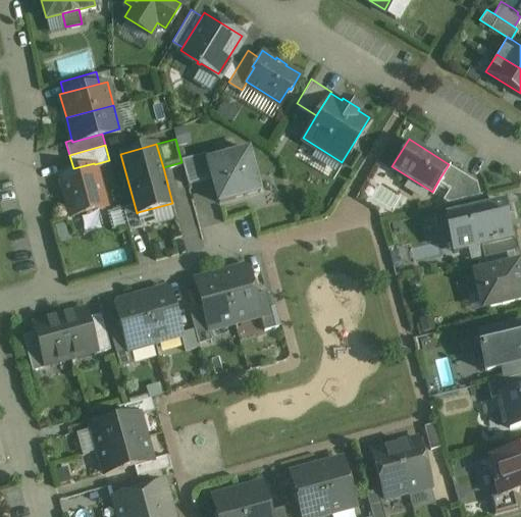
[(207,158),(211,175),(218,200),(259,189),(248,147),(207,158)]
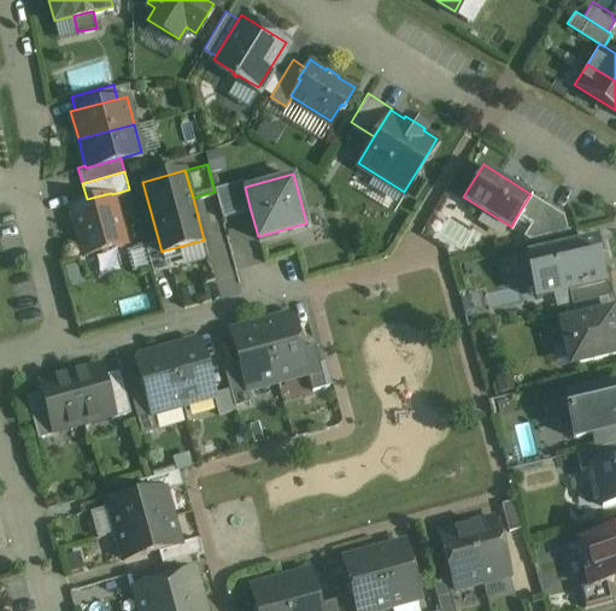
[(242,178),(213,187),(215,192),(222,215),(250,207),(245,187),(242,178)]
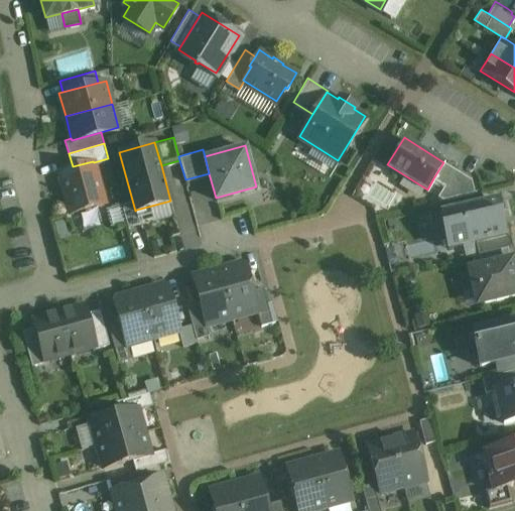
[(73,166),(58,170),(70,212),(105,202),(94,162),(93,161),(73,166)]
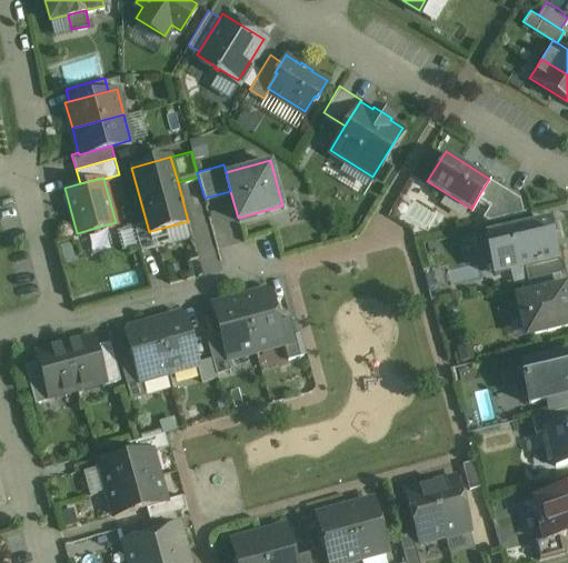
[(501,186),(489,179),(478,197),(489,203),(490,204),(501,186)]
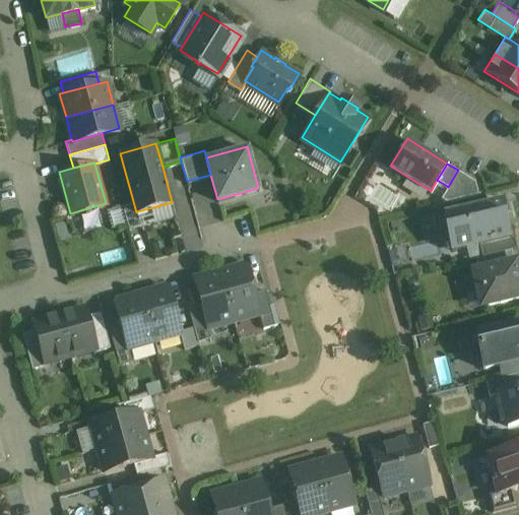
[(474,180),(458,170),(448,187),(447,186),(441,197),(446,200),(477,193),(474,180)]
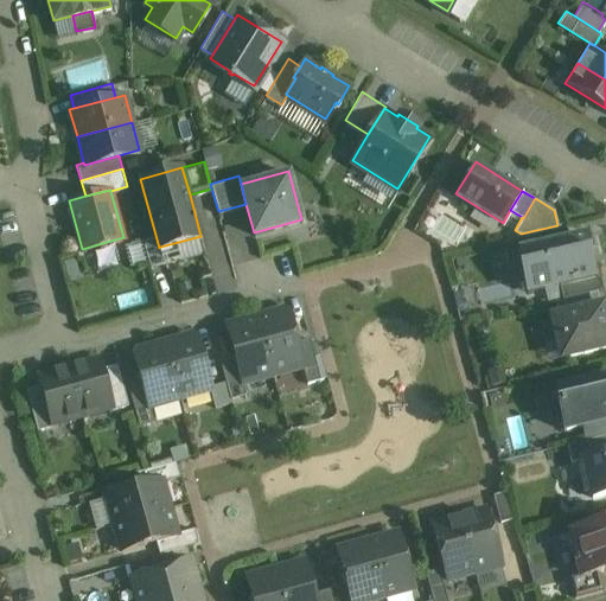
[(586,232),(518,249),(523,266),(521,266),(527,291),(559,283),(593,275),(593,274),(589,262),(587,254),(591,253),(586,232)]
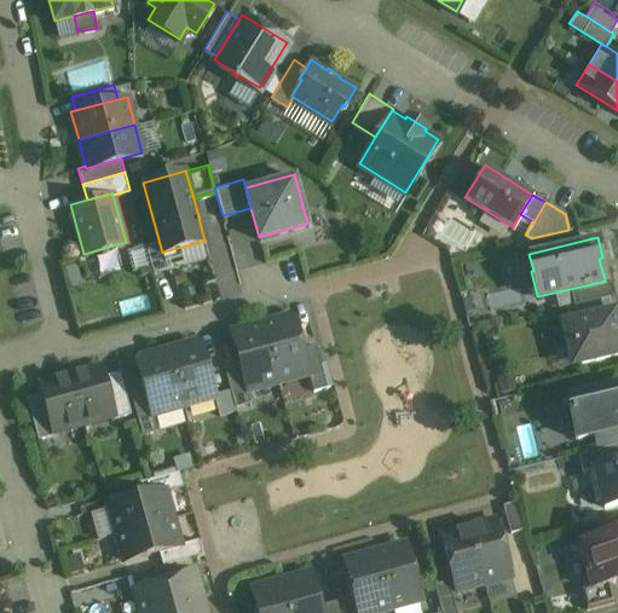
[(159,240),(145,243),(152,271),(168,267),(163,252),(162,253),(159,240)]
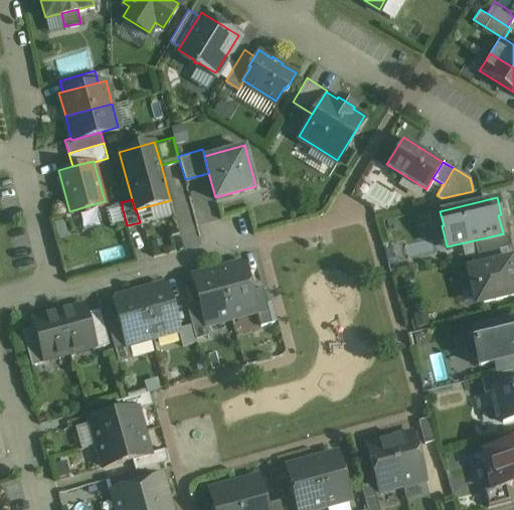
[(503,233),(474,240),(476,251),(512,243),(509,231),(503,232),(503,233)]
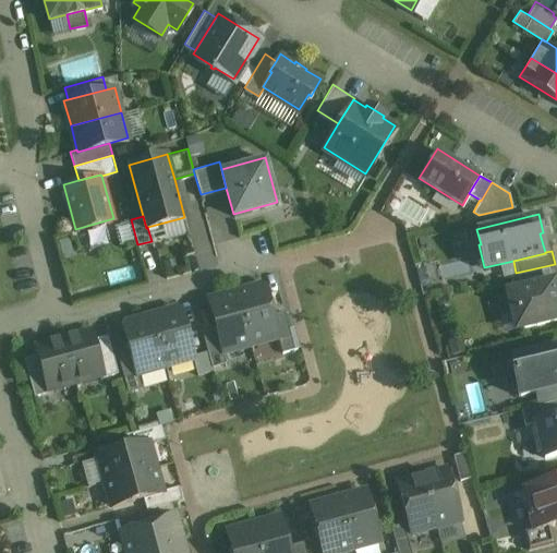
[(548,266),(510,275),(513,288),(552,278),(548,266)]
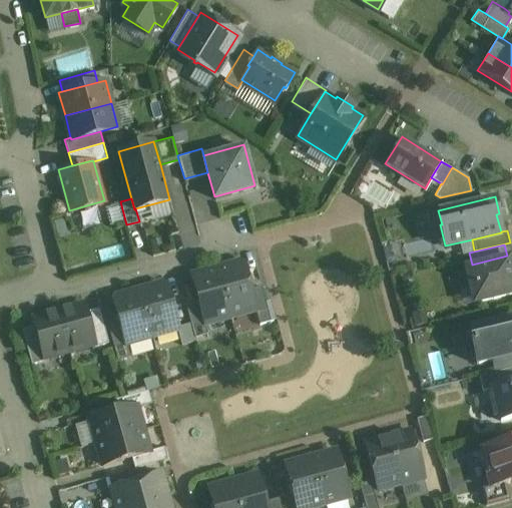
[(472,265),(466,266),(470,284),(474,284),(478,300),(511,291),(511,270),(508,256),(507,256),(472,265)]
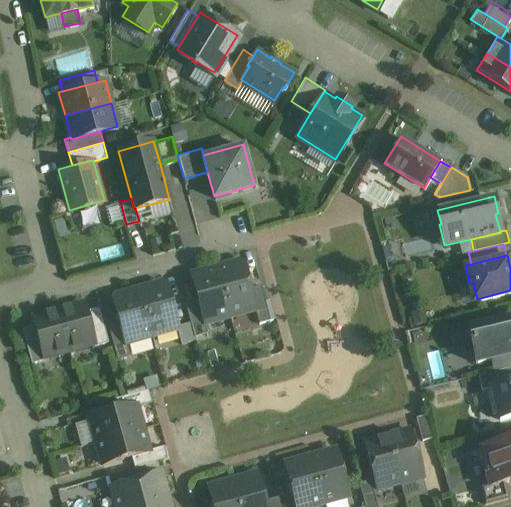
[(242,261),(237,259),(229,261),(228,264),(216,267),(229,313),(254,306),(249,287),(242,261)]
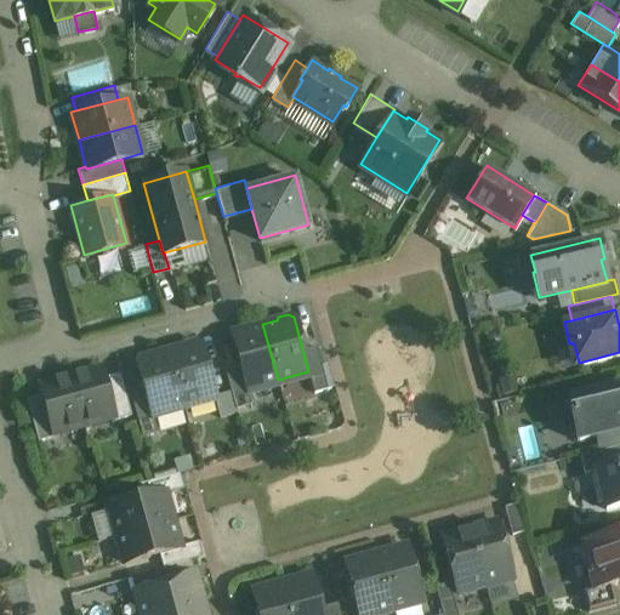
[(278,380),(262,324),(245,329),(245,331),(233,335),(240,363),(248,388),(278,380)]
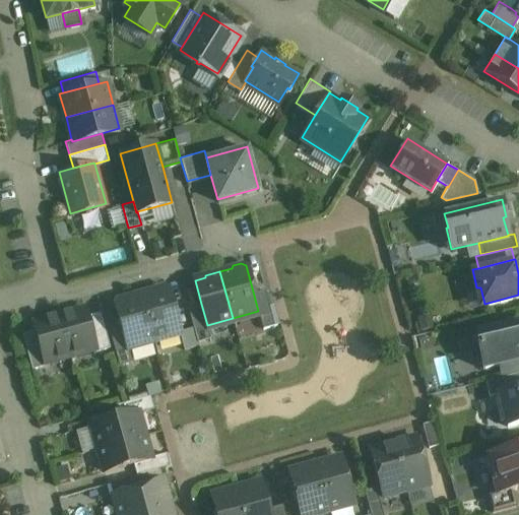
[(163,284),(155,286),(153,290),(141,293),(153,337),(179,330),(168,287),(163,284)]
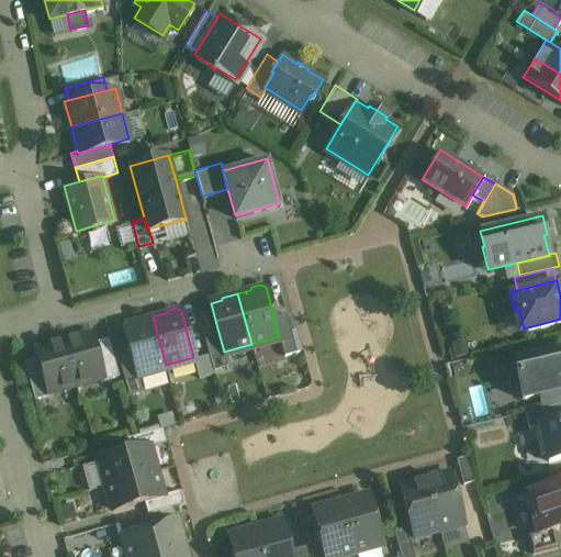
[(296,349),(285,312),(273,315),(279,336),(283,353),(296,349)]
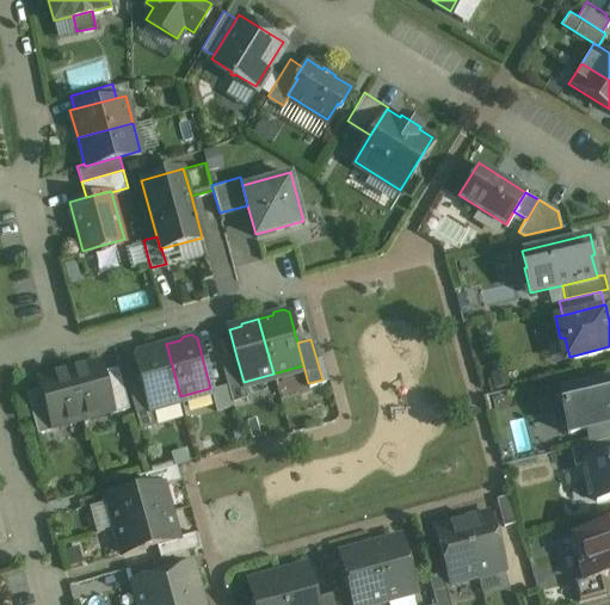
[(166,344),(148,349),(146,346),(137,349),(135,355),(142,381),(148,406),(149,406),(180,396),(166,344)]
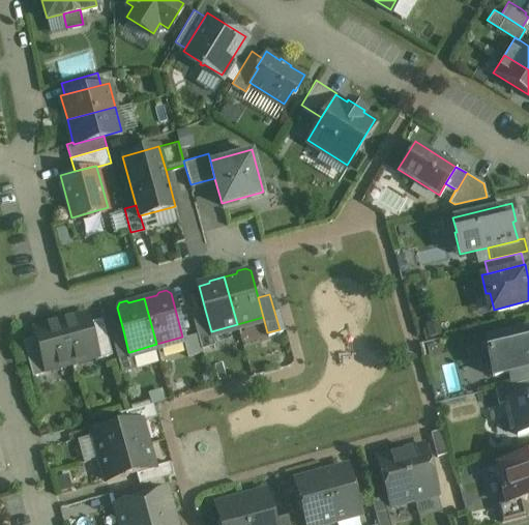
[(205,310),(192,314),(201,347),(214,343),(211,331),(205,310)]
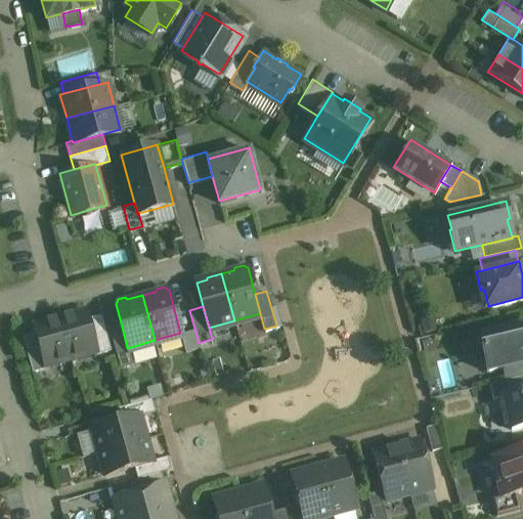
[(85,308),(59,315),(71,356),(95,350),(96,349),(87,316),(85,308)]
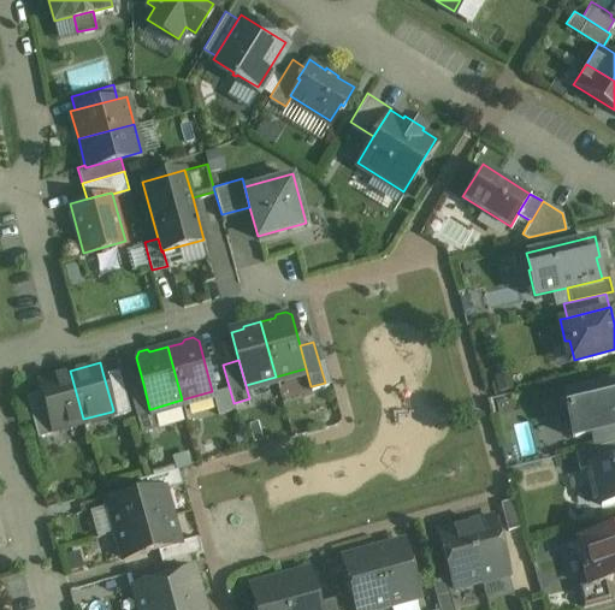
[(118,367),(102,372),(113,410),(112,412),(112,414),(130,409),(118,367)]
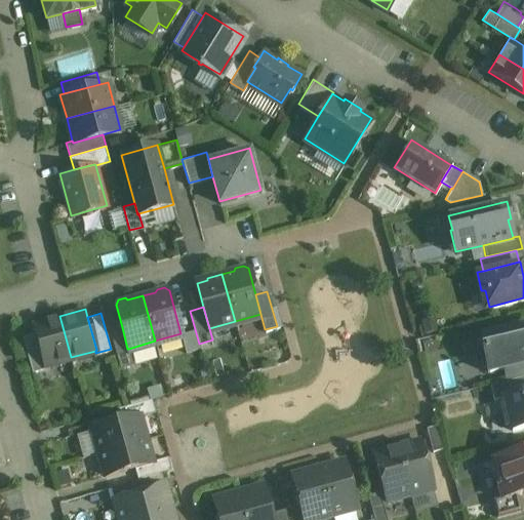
[(59,316),(34,323),(36,330),(45,364),(71,357),(59,316)]
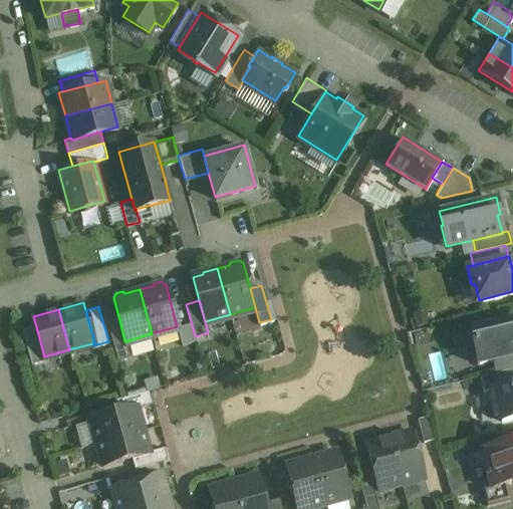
[(512,316),(471,327),(474,339),(512,329),(512,316)]
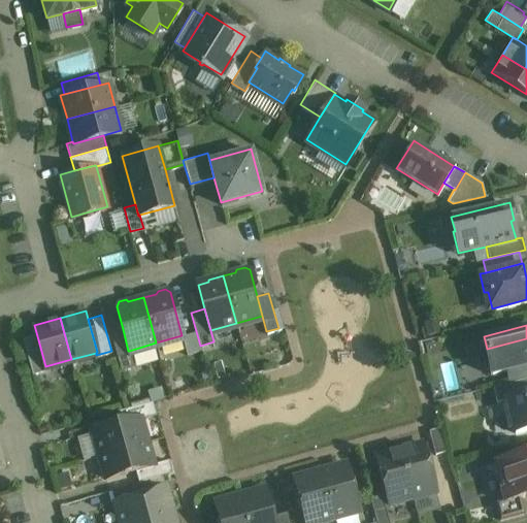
[(128,351),(123,329),(110,333),(121,368),(133,365),(129,351),(128,351)]
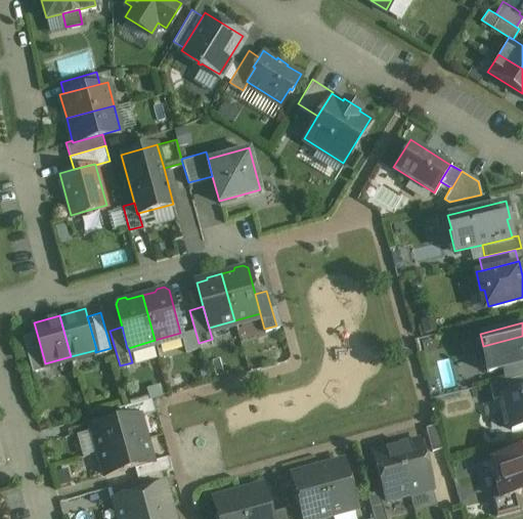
[(36,330),(22,334),(32,370),(45,365),(45,363),(36,330)]
